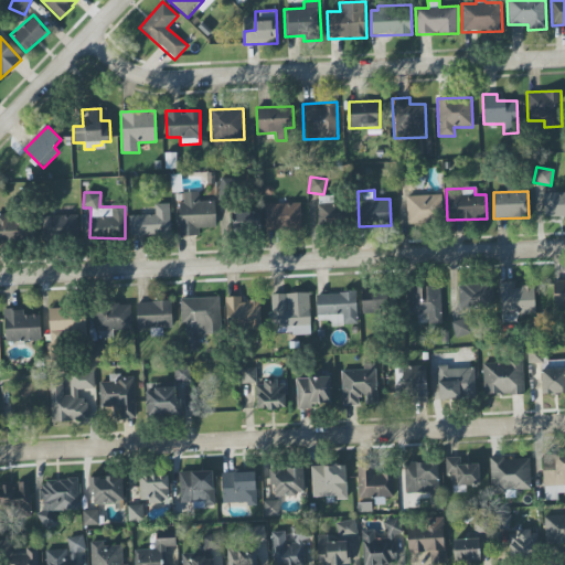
[(199,228),(216,227),(215,201),(199,202),(198,192),(179,192),(180,236),(199,236),(199,228)]
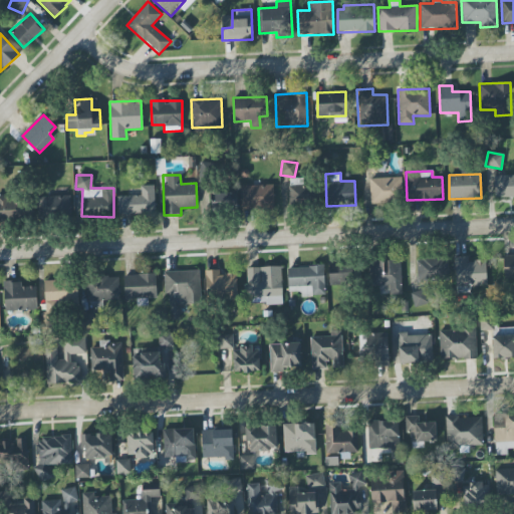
[(513,175),(494,176),(494,198),(513,197),(513,175)]
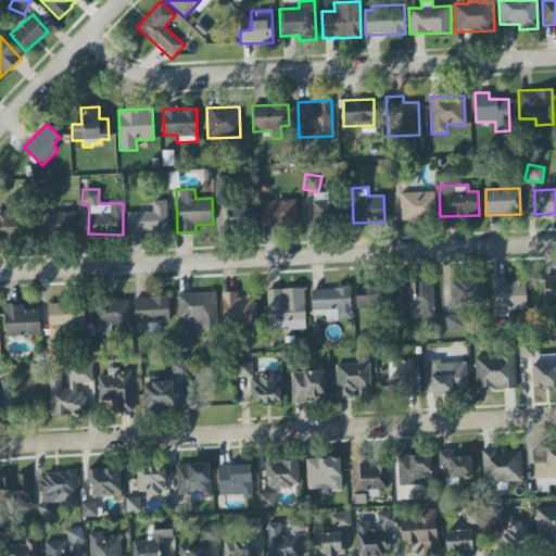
[(401,220),(436,219),(434,191),(400,192),(401,220)]
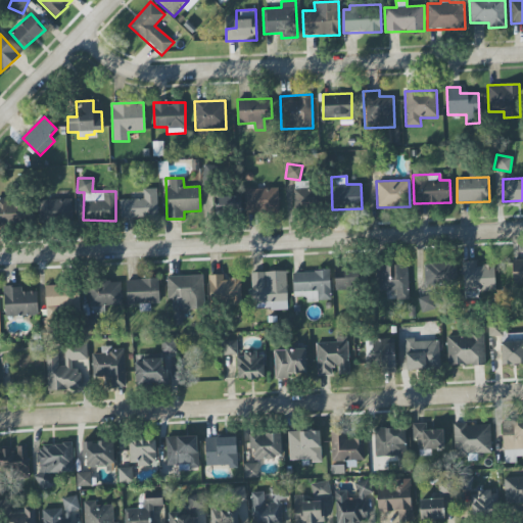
[(294,206),(318,206),(317,189),(306,189),(306,182),(300,182),(300,188),(294,188),(294,206)]
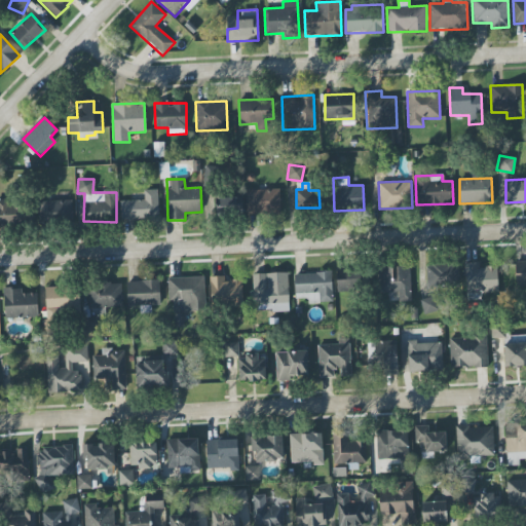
[(158,219),(157,189),(144,190),(144,200),(120,200),(121,220),(158,219)]
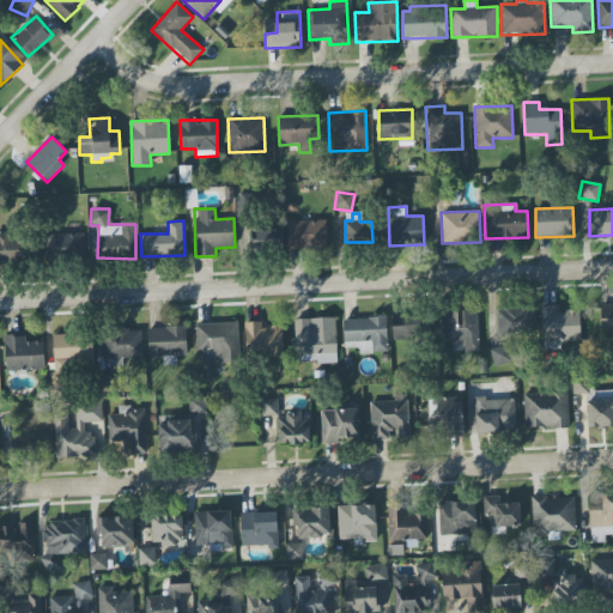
[(287,222),(287,250),(327,249),(326,220),(287,222)]
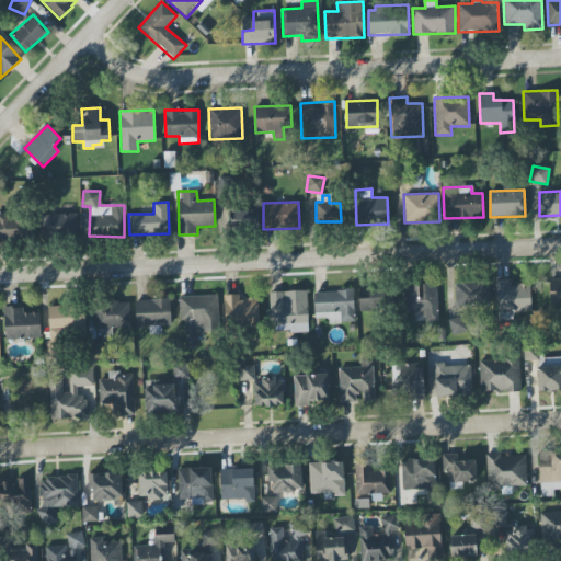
[(259,229),(259,209),(229,210),(230,229),(259,229)]
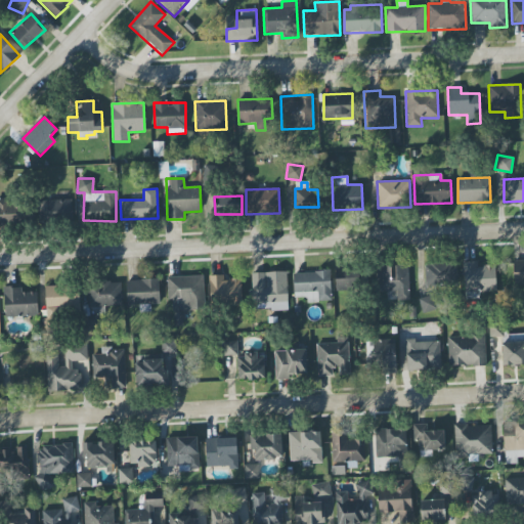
[(0,223),(23,222),(22,199),(0,199),(0,223)]
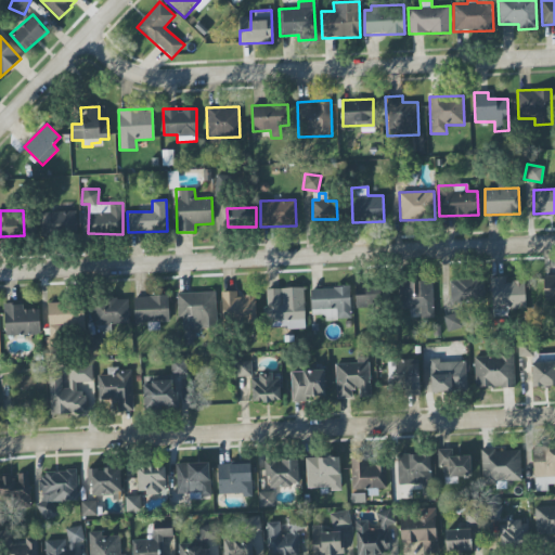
[(77,233),(76,211),(42,213),(43,234),(77,233)]
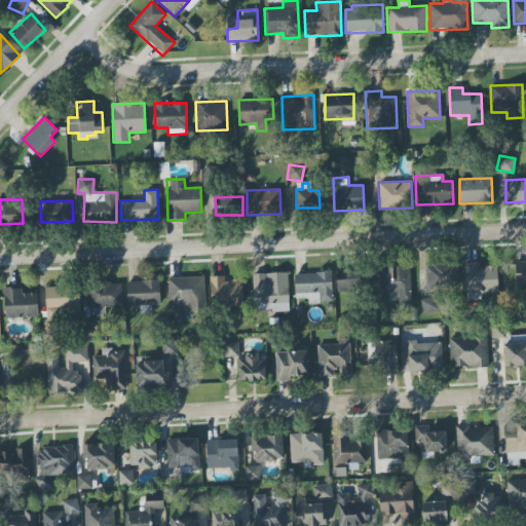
[(516,285),(525,285),(525,260),(515,261),(516,285)]
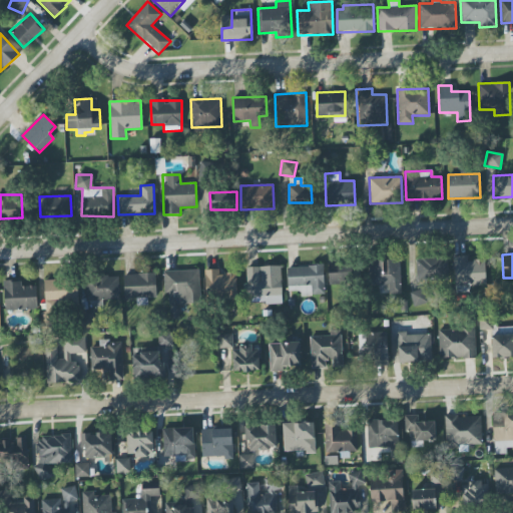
[(485,286),(485,260),(467,261),(467,257),(454,257),(454,287),(485,286)]
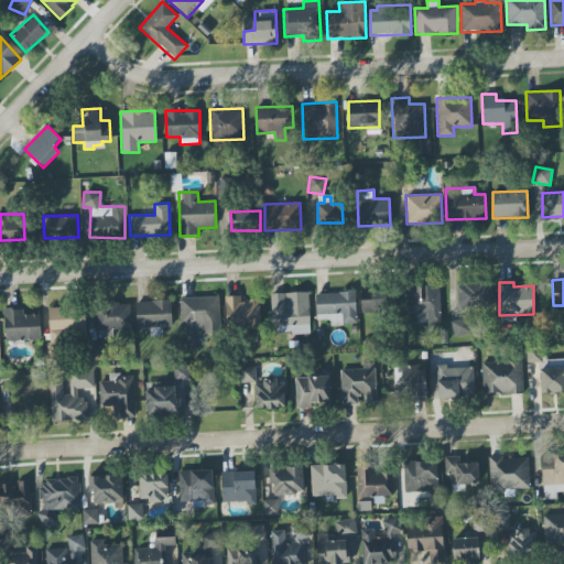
[(491,283),(457,284),(458,308),(492,307),(491,283)]
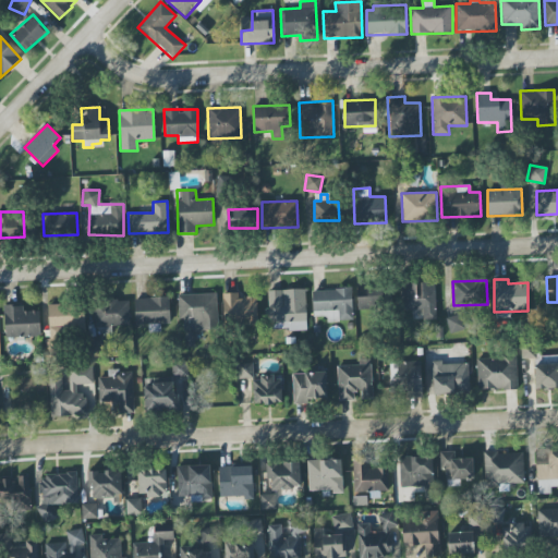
[(401,311),(423,310),(423,320),(436,319),(434,282),(400,283),(401,311)]
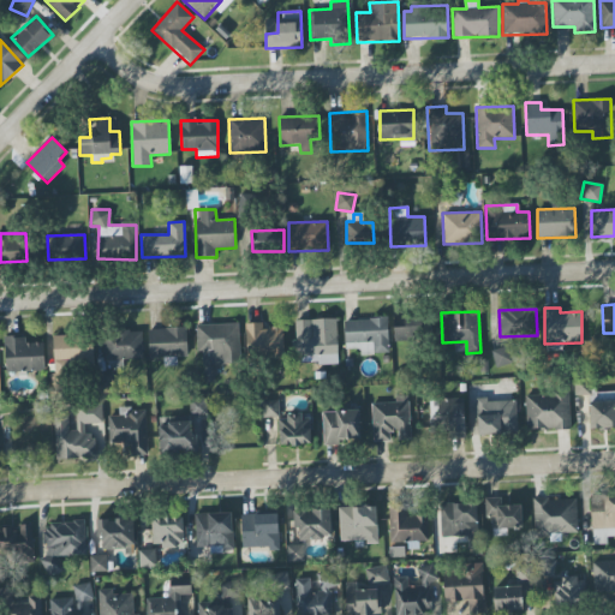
[(425,317),(394,317),(393,341),(424,341),(425,317)]
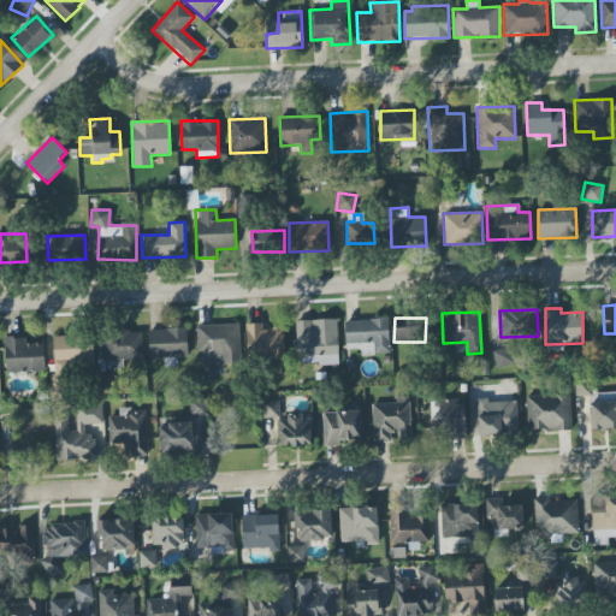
[(297,365),(338,363),(337,319),(296,320),(297,365)]
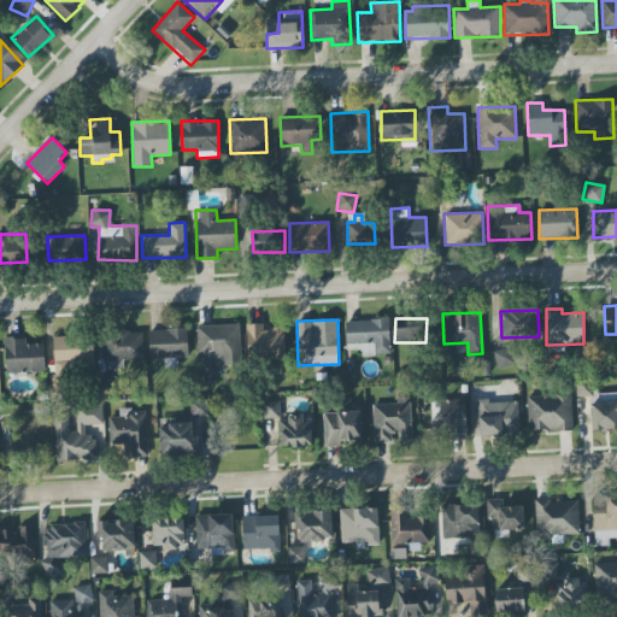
[(391,354),(389,319),(345,321),(345,351),(360,350),(362,356),(391,354)]
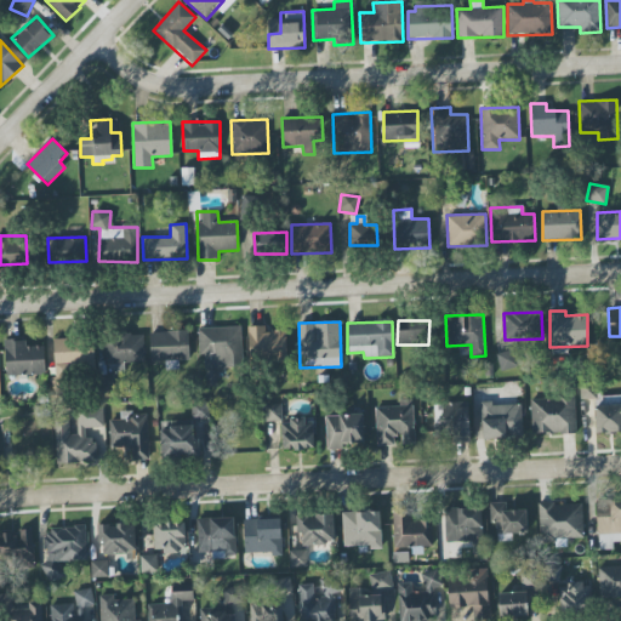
[(286,331),(265,331),(265,325),(248,326),(250,360),(288,359),(286,331)]
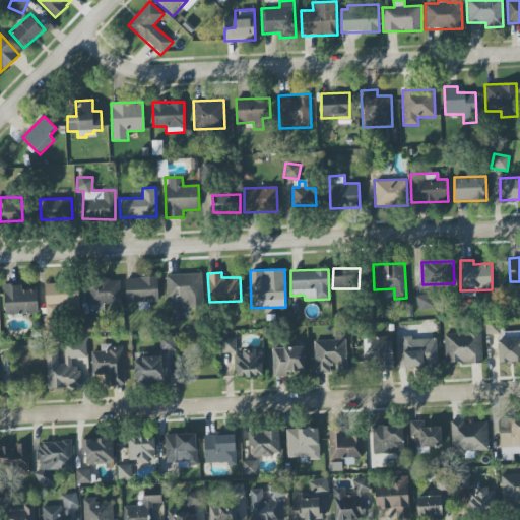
[(166,275),(167,298),(171,298),(172,320),(179,320),(179,309),(202,308),(201,273),(166,275)]
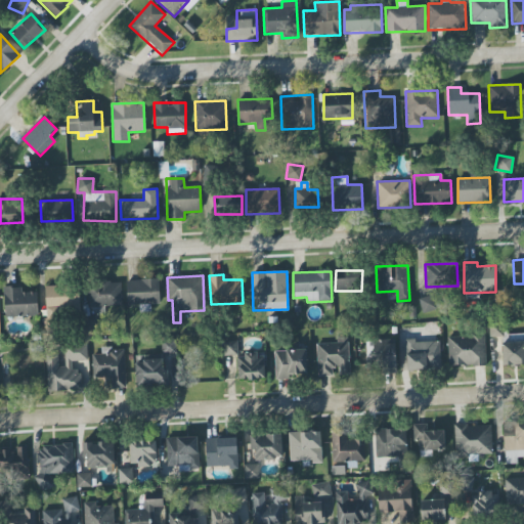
[(127,305),(160,304),(159,279),(126,280),(127,305)]
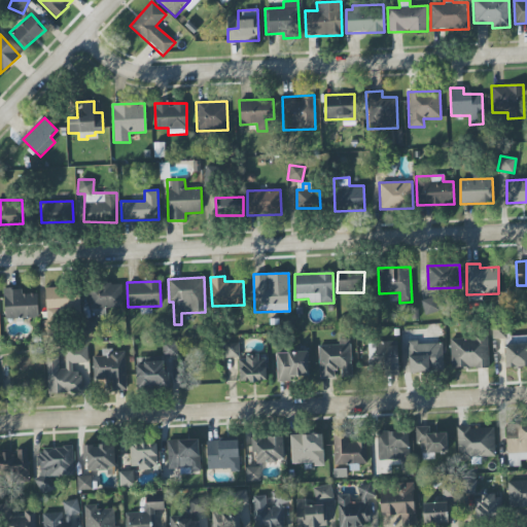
[(89,308),(123,307),(121,283),(88,284),(89,308)]
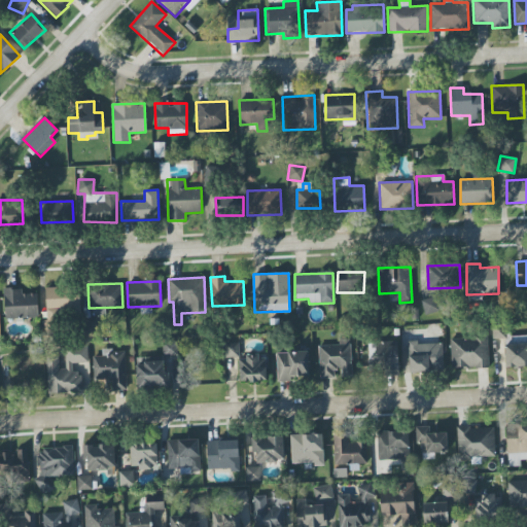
[(46,287),(45,312),(79,313),(79,288),(46,287)]
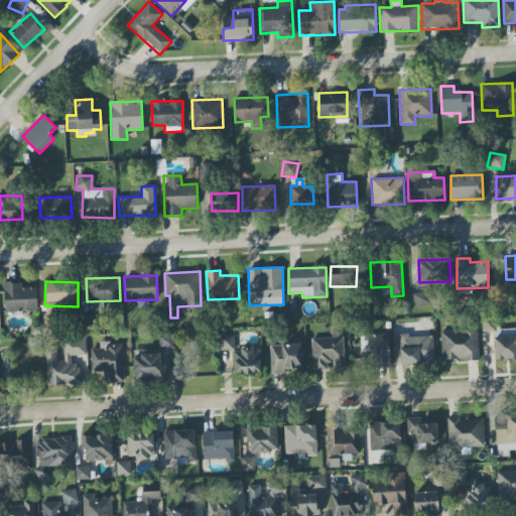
[(4,312),(37,311),(36,287),(21,287),(21,282),(4,282),(4,312)]
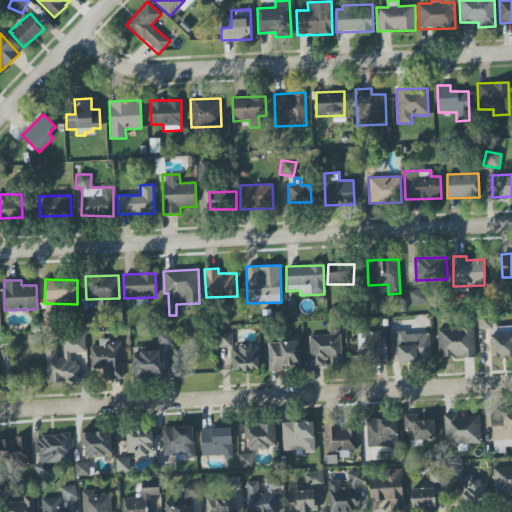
[(409,292),(413,306),(426,303),(422,288),(409,292)]
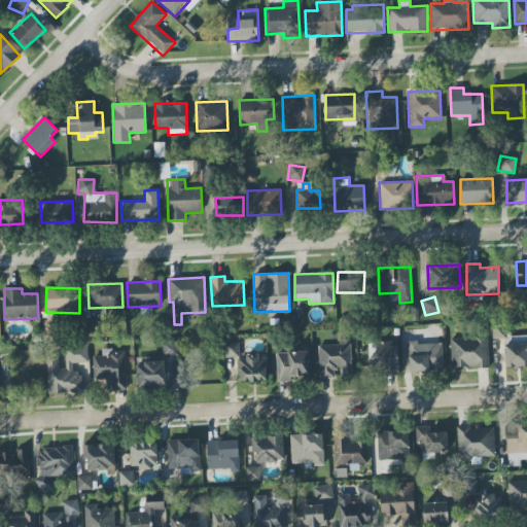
[(450,339),(451,369),(489,367),(487,337),(450,339)]
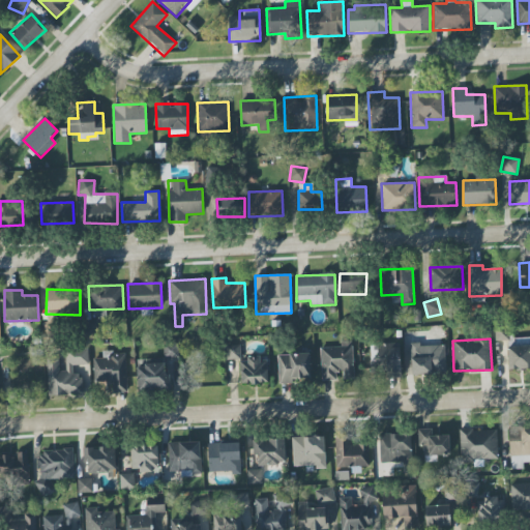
[(410,343),(411,376),(446,374),(445,345),(419,346),(419,343),(410,343)]
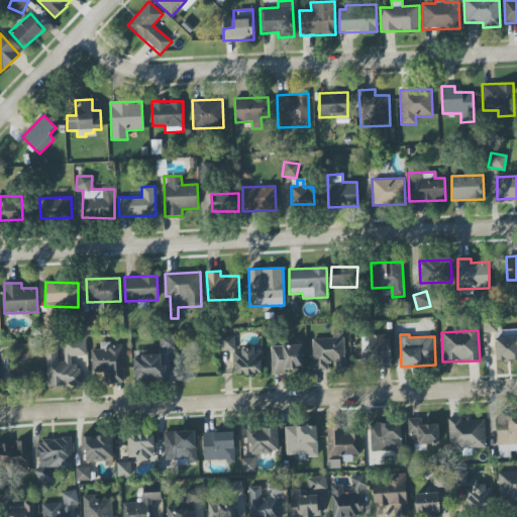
[(360,349),(360,368),(391,367),(390,335),(366,336),(366,349),(360,349)]
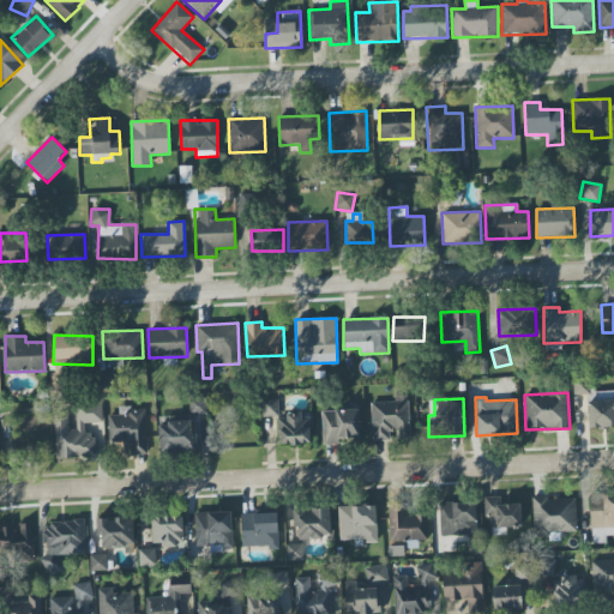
[(206,415),(208,399),(190,399),(190,415),(206,415)]
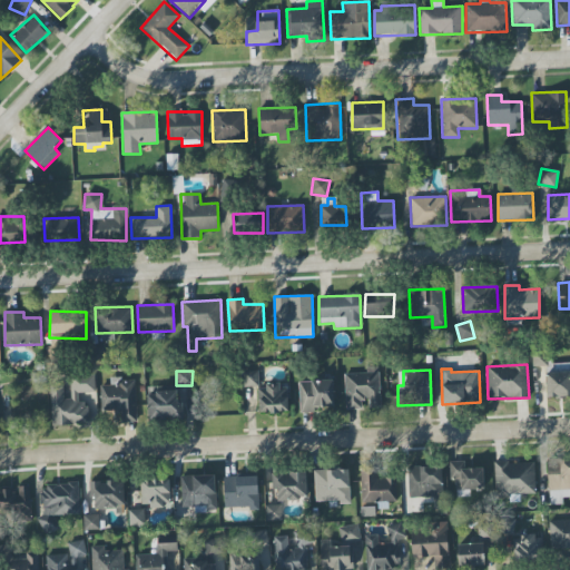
[(244,387),(258,386),(258,371),(243,372),(244,387)]
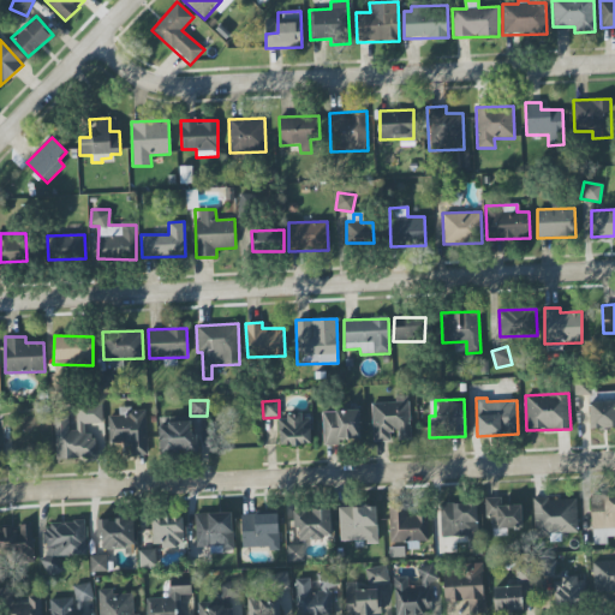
[(371,404),(372,442),(392,441),(390,431),(398,431),(398,440),(410,440),(410,400),(395,400),(395,402),(371,404)]
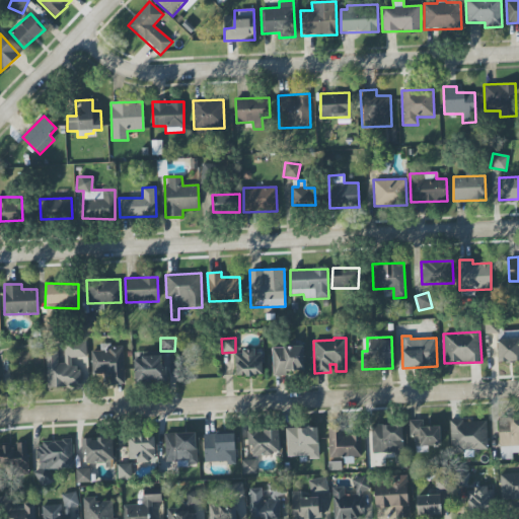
[(518,361),(518,339),(497,340),(498,362),(518,361)]
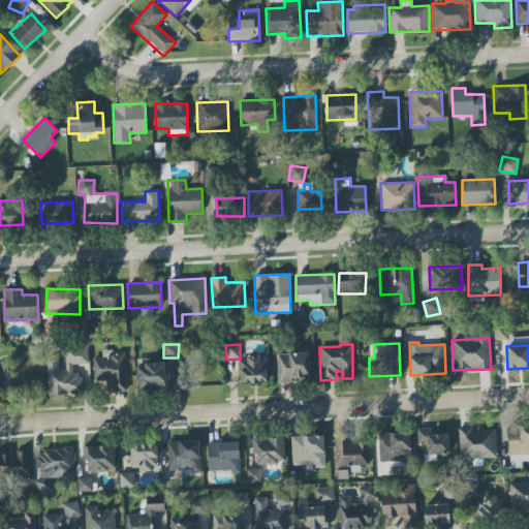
[(48,395),(81,394),(80,365),(89,364),(88,347),(65,348),(65,370),(59,370),(58,356),(47,356),(48,395)]
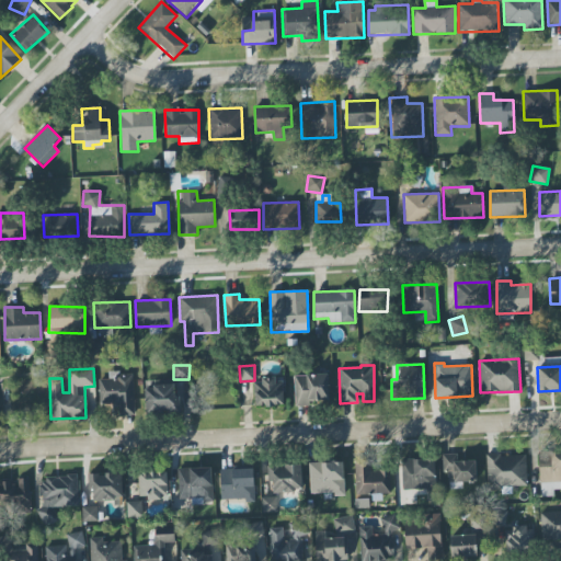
[(99,379),(99,404),(118,404),(119,415),(134,415),(133,371),(109,373),(109,379),(99,379)]
